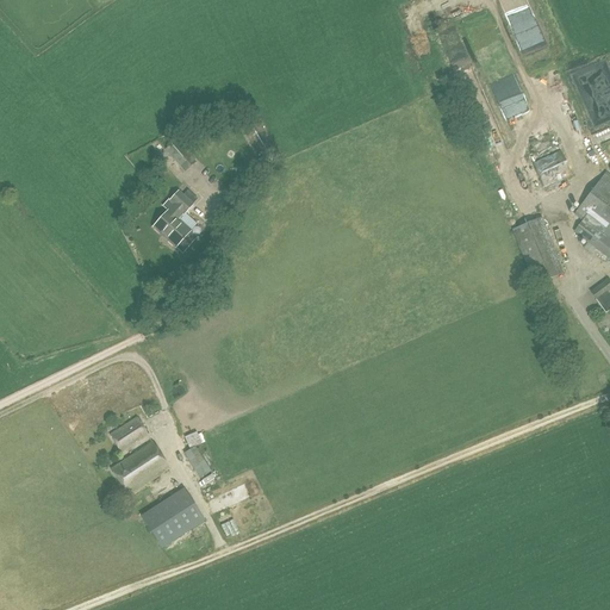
[(449,56),(468,51),(466,42),(447,47),(449,56)]
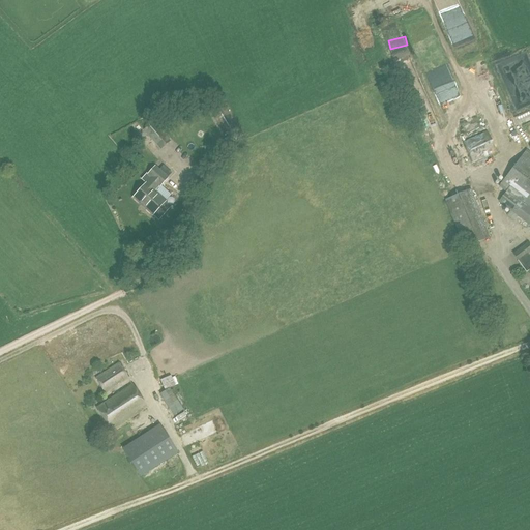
[(441,52),(434,54),(439,65),(445,62),(441,52)]
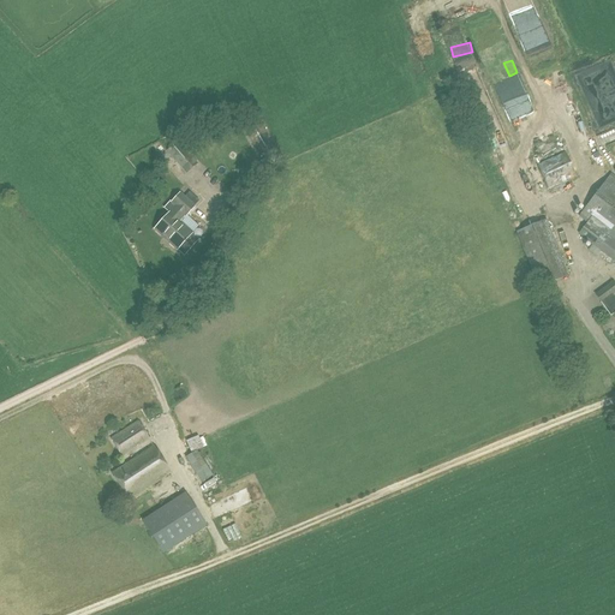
[(260,119),(243,127),(258,153),(274,144),(260,119)]
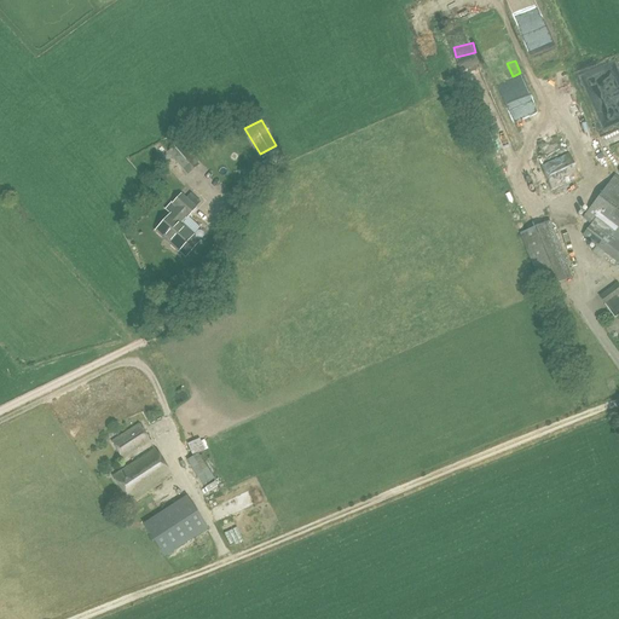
[(168,152),(187,174),(198,165),(179,143),(168,152)]
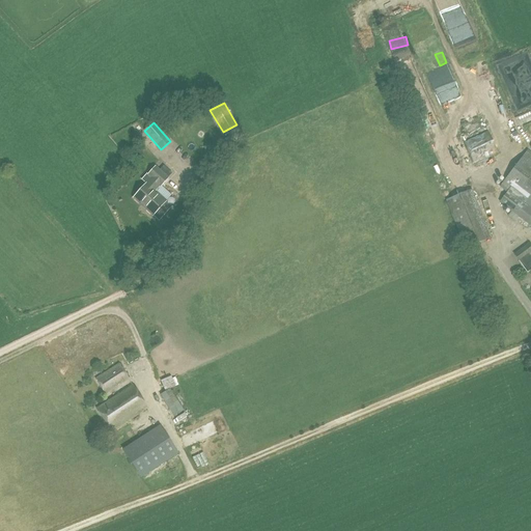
[(530,134),(520,132),(516,144),(527,146),(528,141),(530,141),(530,138),(530,134)]
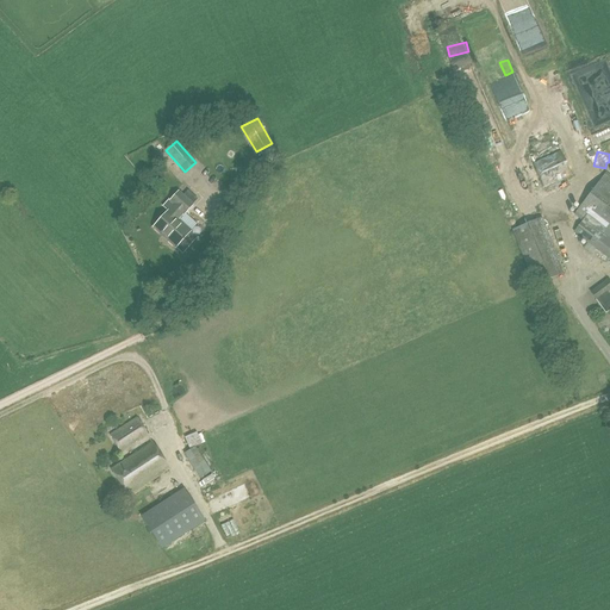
[(568,178),(572,176),(561,153),(534,165),(543,187),(568,176),(568,178)]
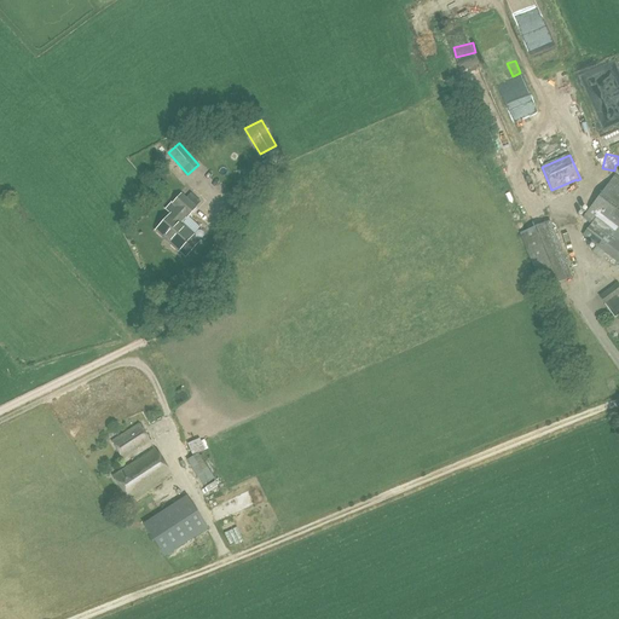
[(618,180),(614,177),(584,215),(614,238),(613,239),(591,224),(583,236),(597,246),(593,252),(600,258),(605,252),(618,262),(618,180)]
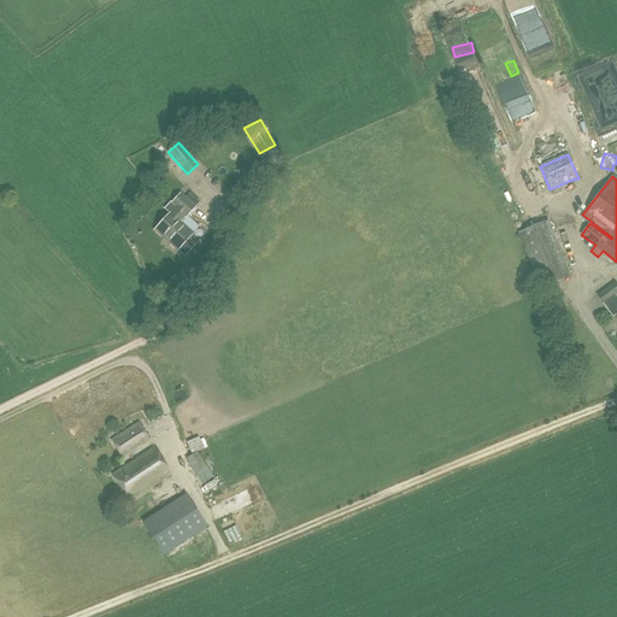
[(186,241),(192,247),(198,240),(177,222),(184,215),(187,216),(194,207),(180,194),(172,204),(176,206),(154,230),(177,251),(186,241)]
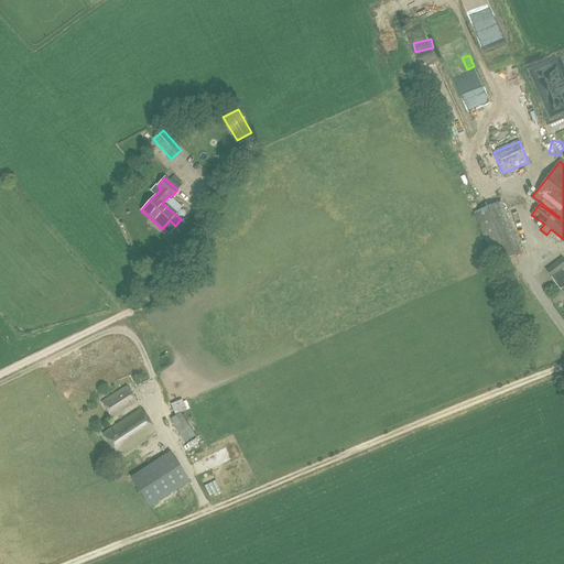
[(495,263),(506,259),(521,252),(500,202),(474,213),(495,263)]
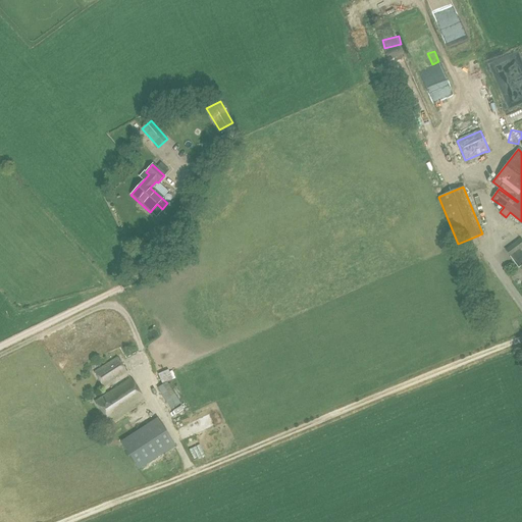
[(521,250),(521,249),(521,241),(521,240),(506,250),(511,257),(514,255),(521,267),(521,250)]
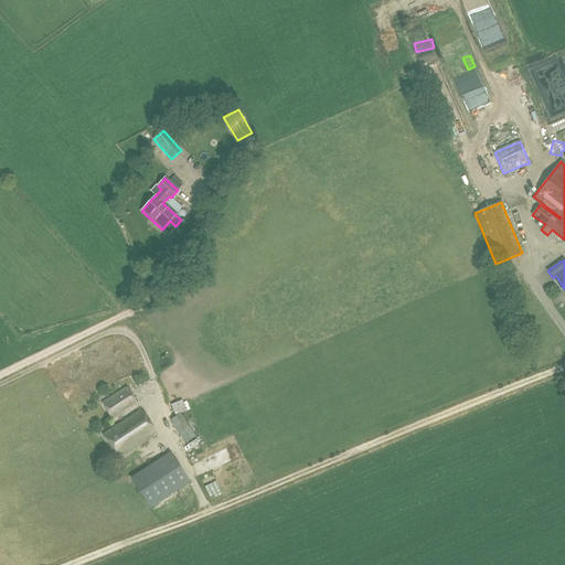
[(112,419),(137,403),(127,387),(102,404),(112,419)]
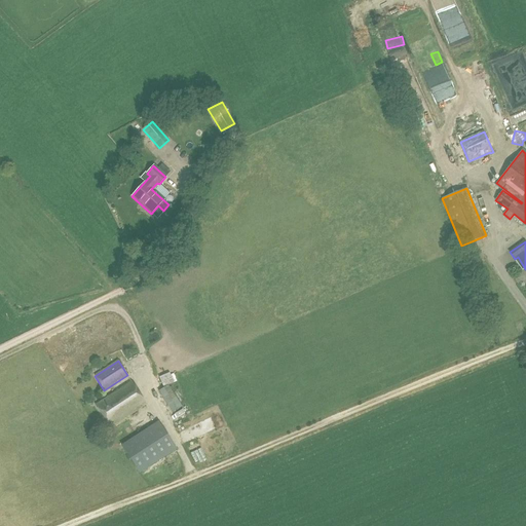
[(173,413),(182,407),(168,384),(174,383),(173,381),(177,379),(174,374),(171,375),(170,373),(159,377),(164,388),(158,392),(173,413)]
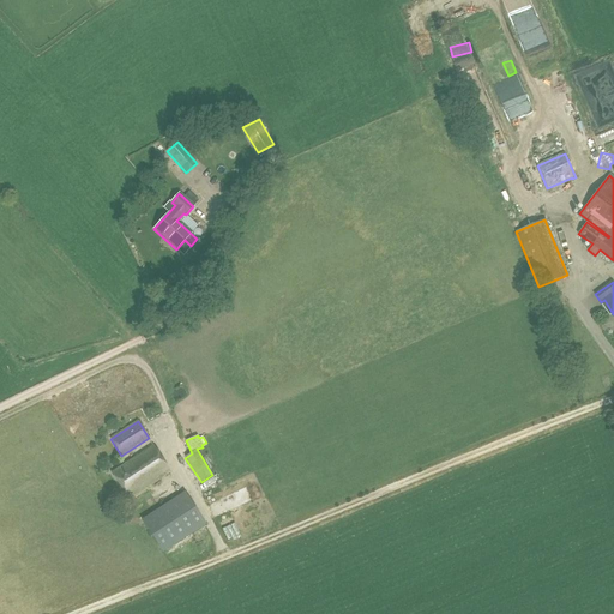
[(170,473),(154,446),(112,474),(128,500),(170,473)]
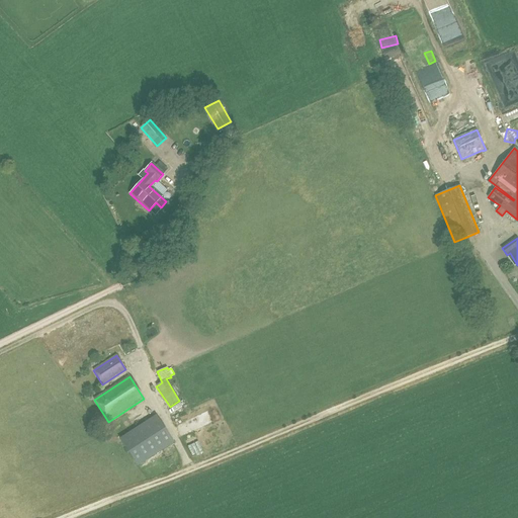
[(206,411),(213,424),(225,417),(218,404),(206,411)]
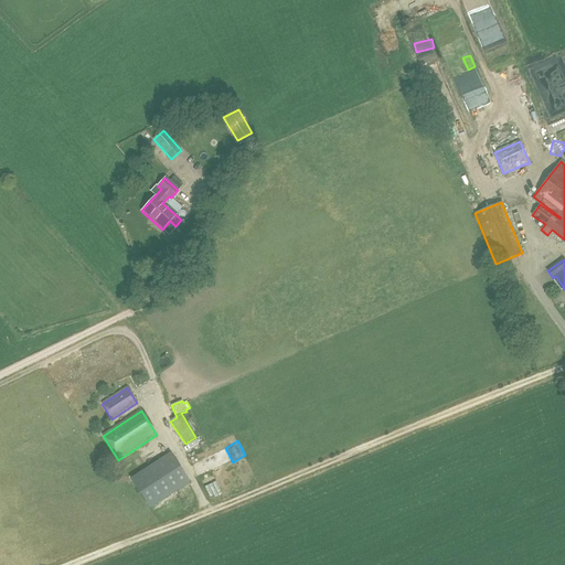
[(189,482),(170,454),(130,479),(150,508),(189,482)]
